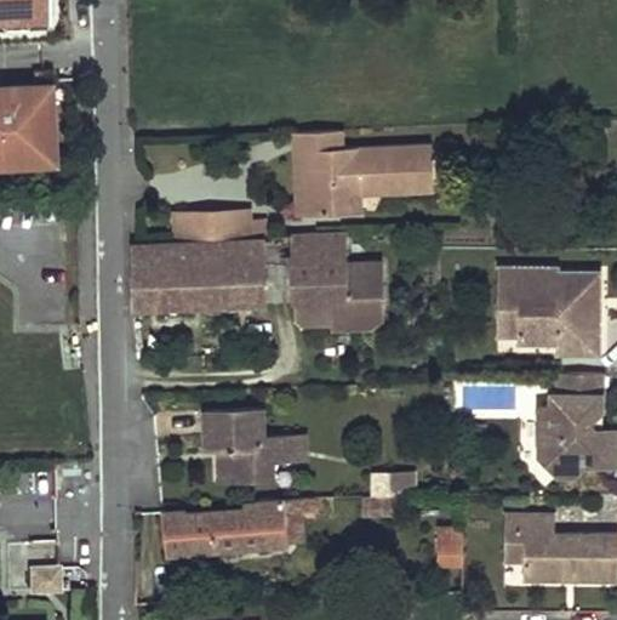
[(51,70),(30,72),(30,81),(51,80),(51,70)]
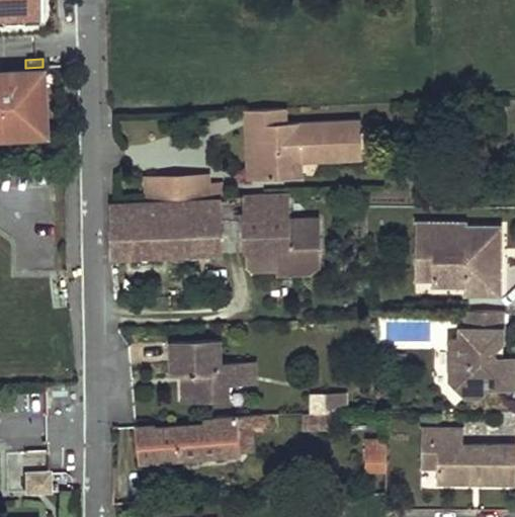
[(0,138),(39,136),(36,83),(29,84),(28,72),(5,74),(5,78),(0,78),(0,138)]
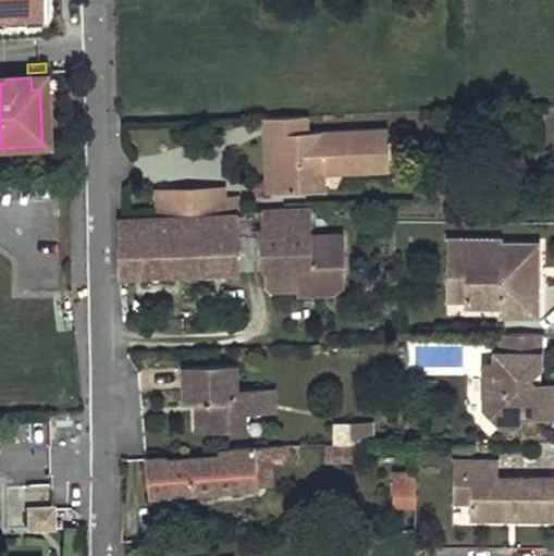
[(303,114),(259,116),(259,120),(262,192),(271,190),(270,132),(303,131),(303,116),(303,114)]
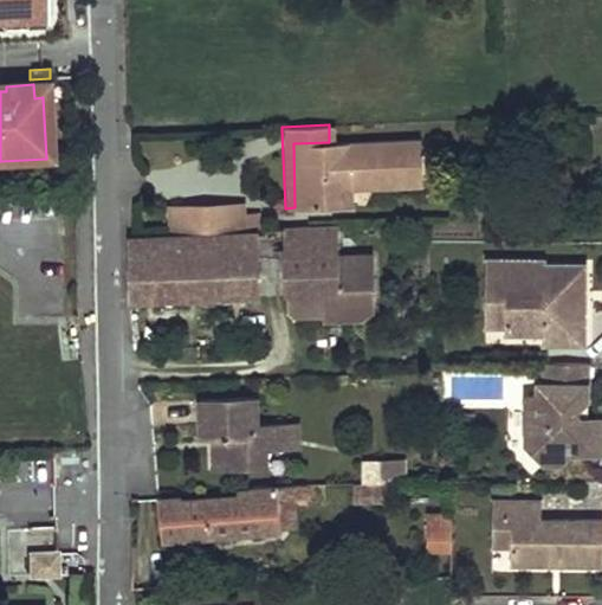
[(293,143),(295,207),(330,205),(331,180),(373,179),(373,190),(418,186),(415,139),(329,142),(293,143)]
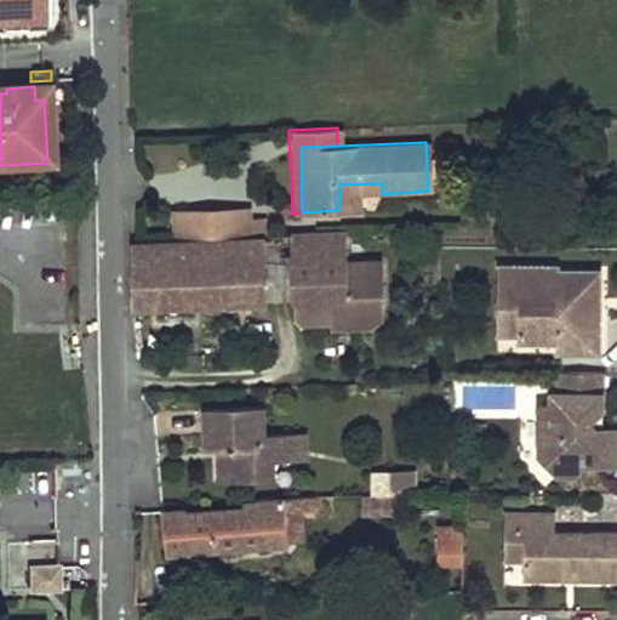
[(340,185),(338,210),(360,209),(359,195),(382,194),(382,183),(340,185)]
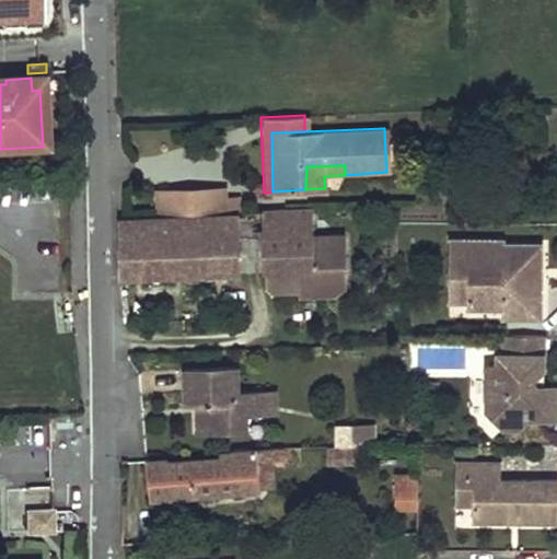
[(221,190),(155,193),(155,216),(222,211),(221,190)]
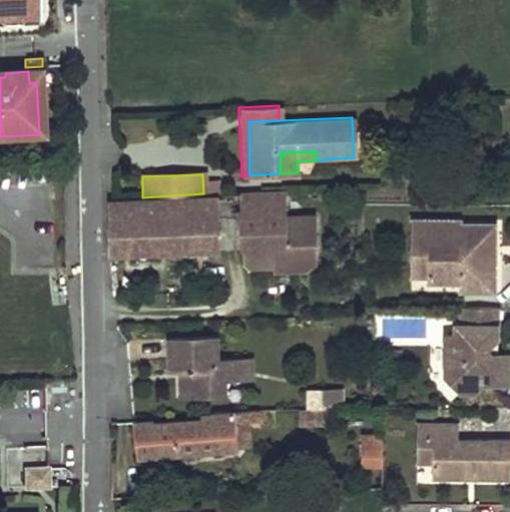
[(283,189),(235,191),(239,248),(272,246),(274,270),(304,268),(317,260),(314,209),(284,211),(283,189)]
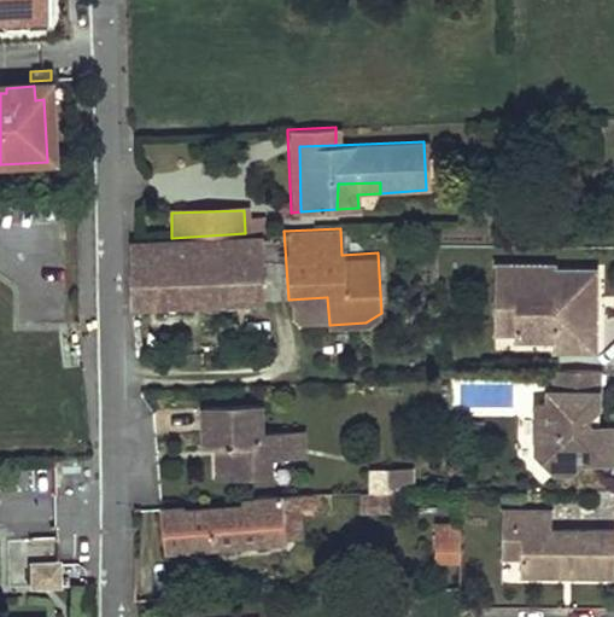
[(268,232),(268,239),(262,239),(267,301),(288,300),(284,231),(268,232)]
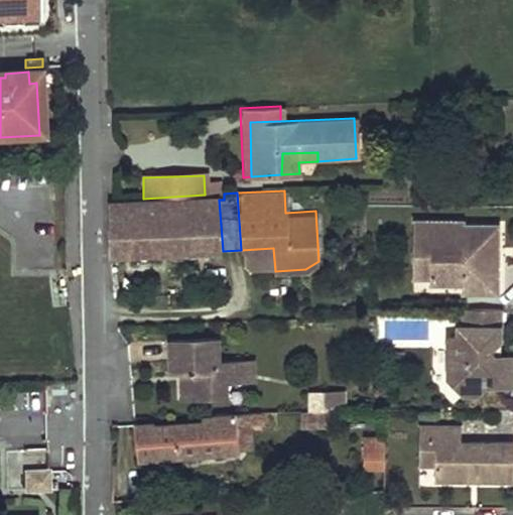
[(110,257),(223,251),(219,200),(109,205),(110,257)]
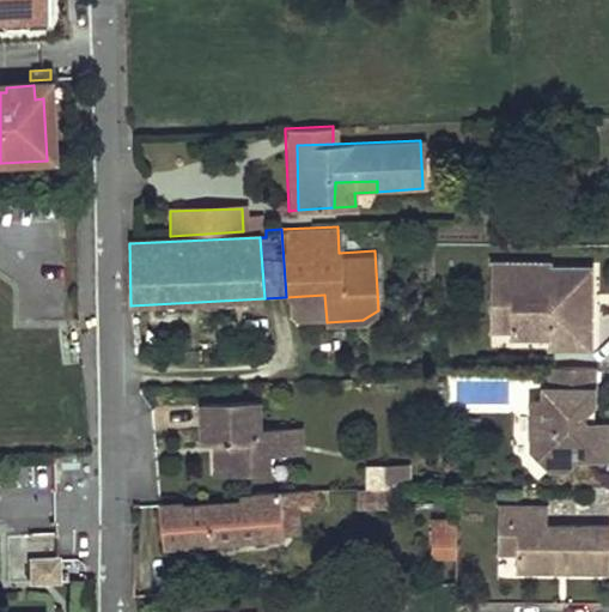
[(552,264),(492,262),(491,302),(512,303),(511,332),(511,338),(548,339),(548,350),(592,350),(592,308),(586,308),(586,295),(592,295),(594,268),(552,267),(552,264)]
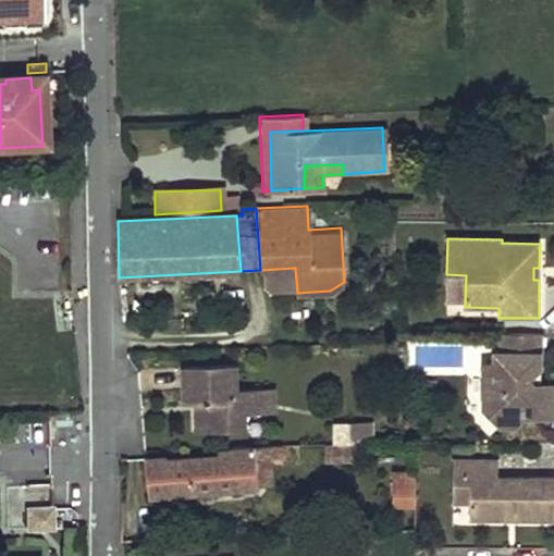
[(466,275),(446,274),(446,301),(465,301),(466,275)]
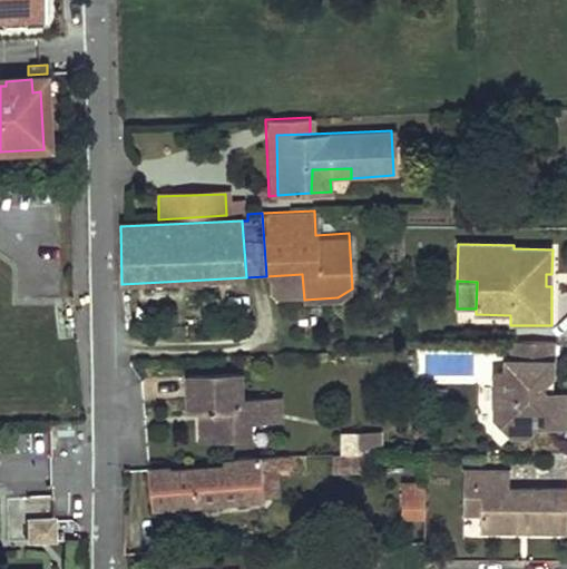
[(554,343),(512,342),(511,361),(506,361),(506,372),(495,372),(494,418),(511,437),(527,438),(537,428),(566,428),(566,395),(553,395),(546,395),(540,389),(553,378),(554,343)]
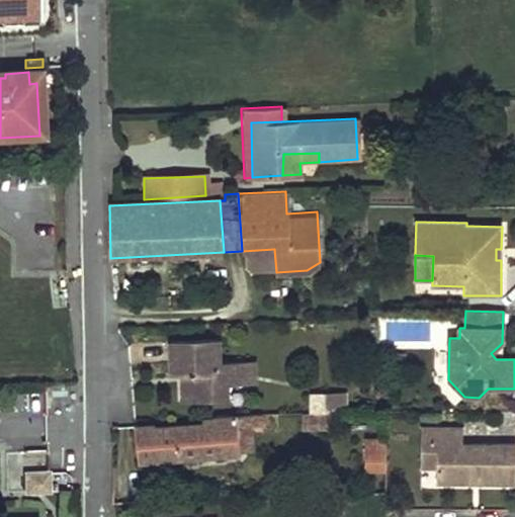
[(221,340),(172,342),(173,376),(184,375),(192,375),(192,384),(184,385),(185,405),(230,403),(230,388),(243,386),(242,363),(218,364),(218,358),(222,358),(221,340)]
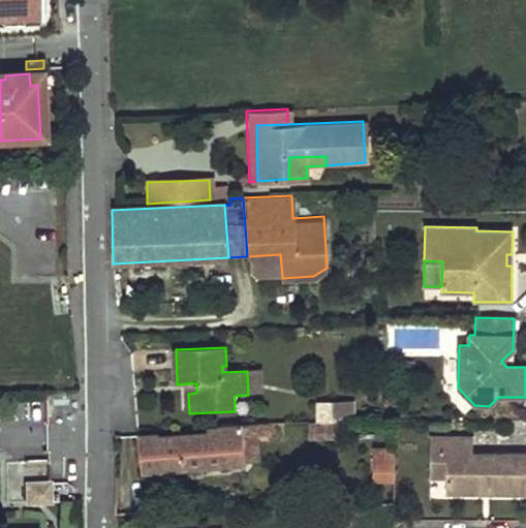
[(506,367),(513,367),(513,350),(501,361),(506,367)]
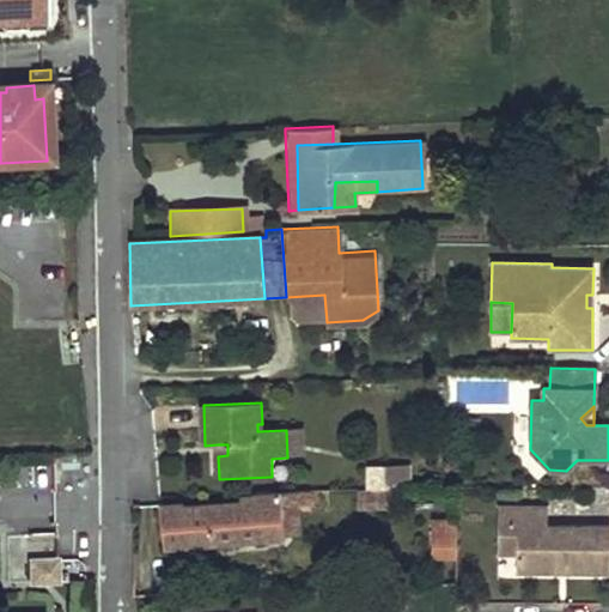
[(302,430),(286,430),(287,458),(303,458),(302,430)]
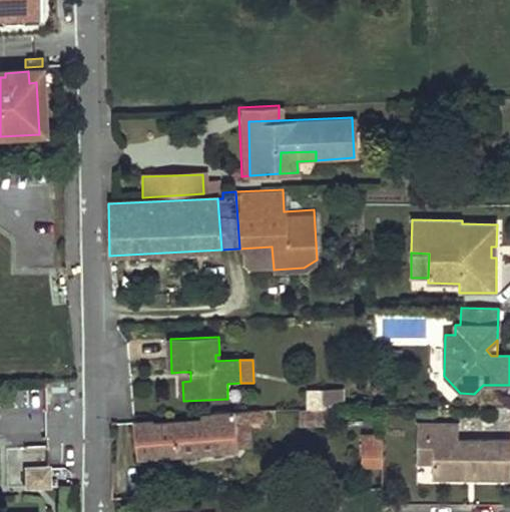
[(182,382),(190,381),(190,372),(182,372),(182,382)]
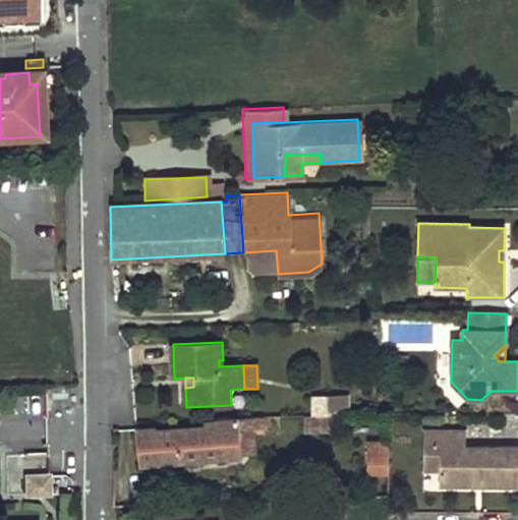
[(346,413),(345,396),(315,396),(315,414),(346,413)]
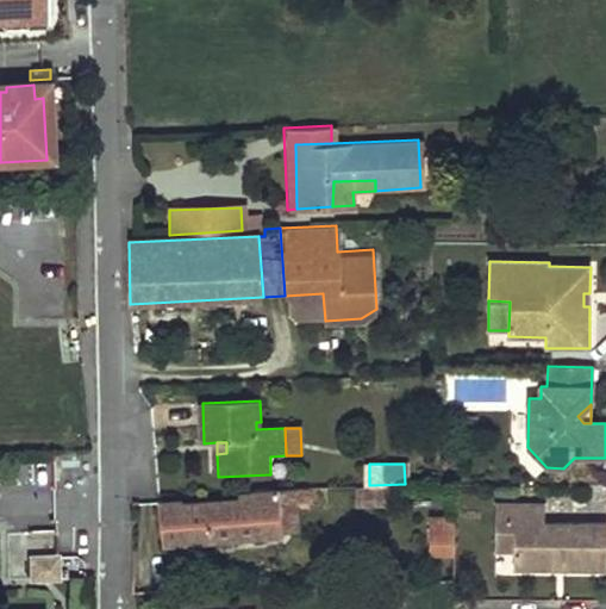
[(388,486),(356,488),(356,505),(388,505),(388,486)]
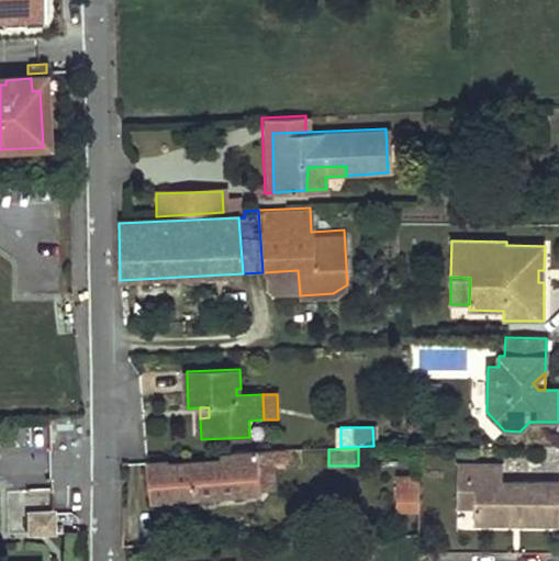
[(284,460),(284,456),(291,456),(291,449),(269,451),(270,461),(272,461),(284,460)]
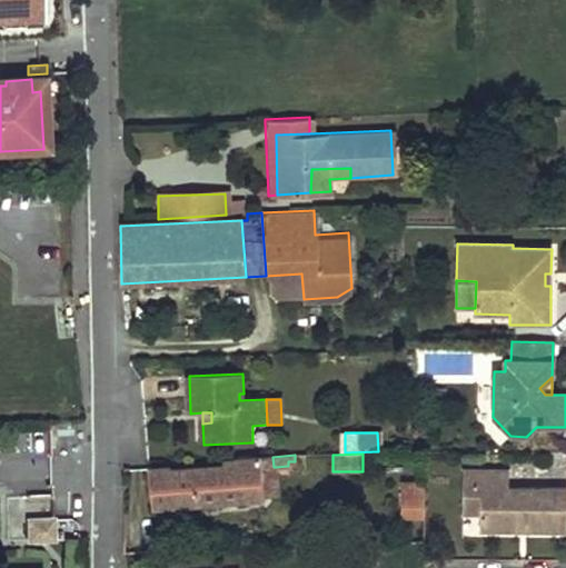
[(278,496),(276,467),(274,467),(272,457),(259,458),(262,497),(278,496)]
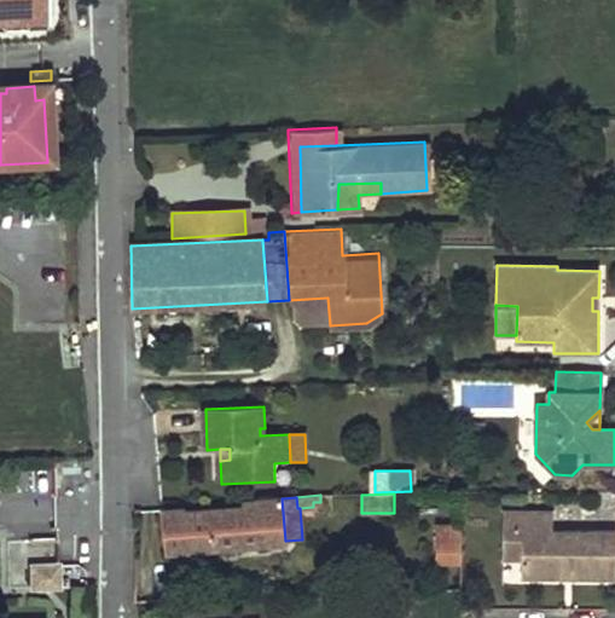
[(184,512),(183,508),(162,510),(167,550),(285,541),(282,498),(241,501),(239,507),(184,512)]
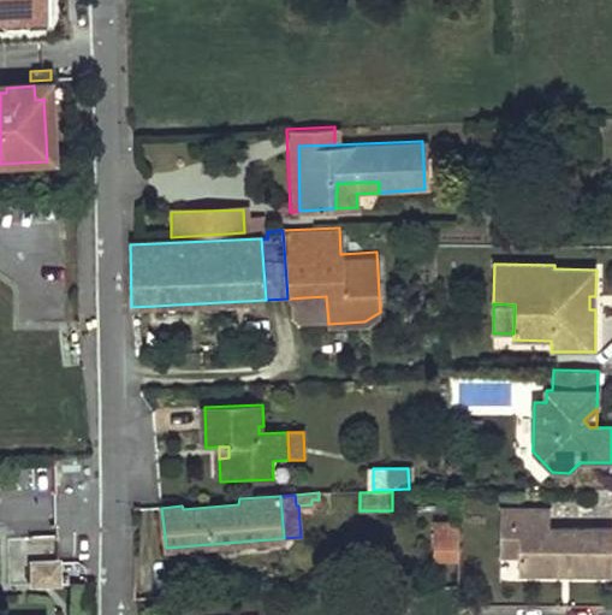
[(611,530),(552,530),(552,510),(503,510),(503,531),(521,531),(521,561),(521,578),(562,579),(562,573),(572,573),(572,579),(611,578),(611,530)]
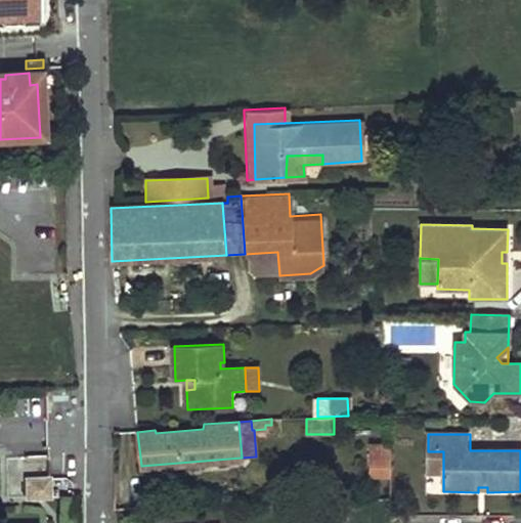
[(370,479),(391,479),(391,447),(370,447),(370,479)]
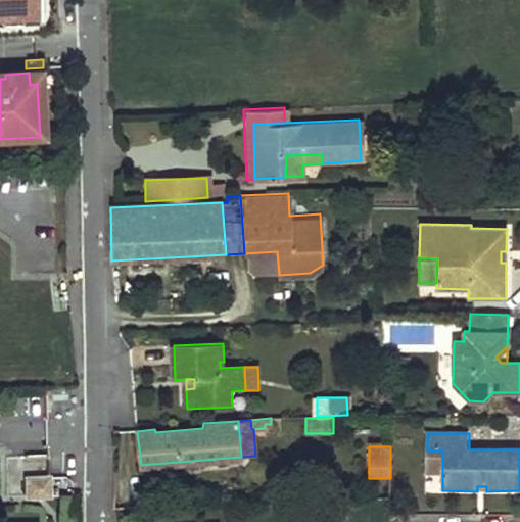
[(442,476),(442,451),(427,451),(427,475),(442,476)]
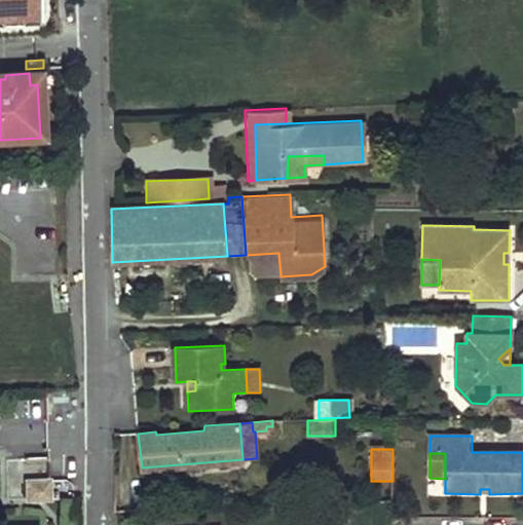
[(25,482),(25,500),(47,499),(46,481),(25,482)]
